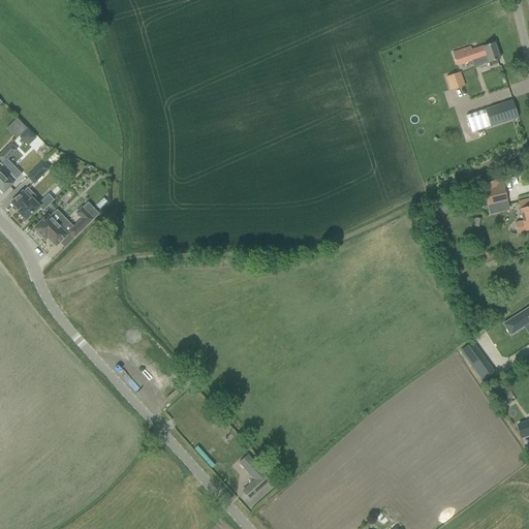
[(454,54),(458,65),(486,56),(489,63),(500,60),(494,43),(472,51),(471,48),(454,54)]
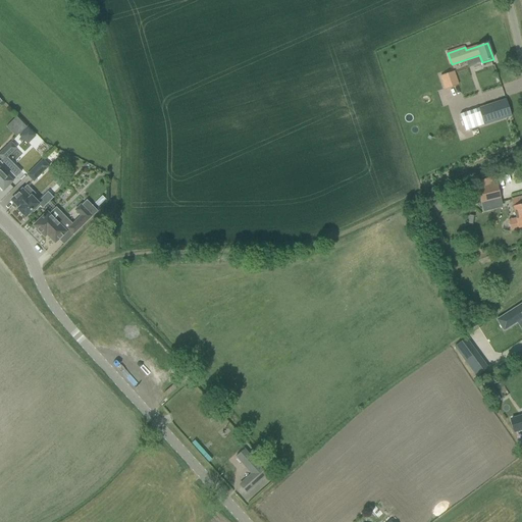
[(440,76),(445,90),(459,85),(454,72),(440,76)]
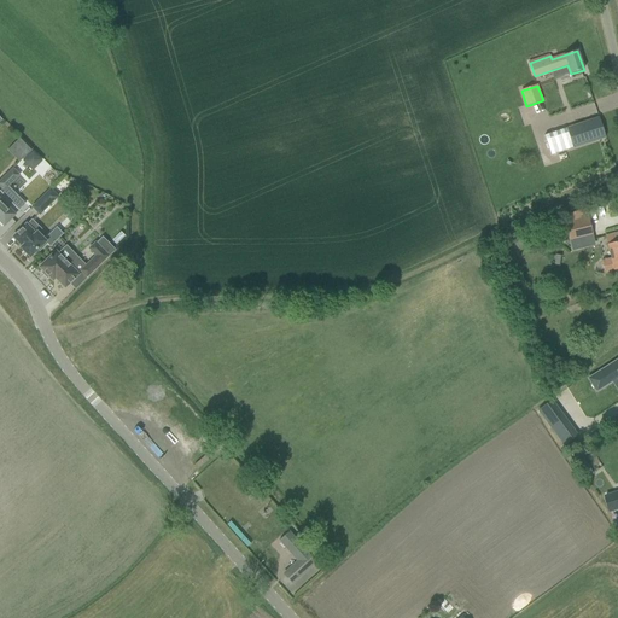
[(567,129),(573,149),(606,138),(599,118),(598,118),(599,120),(569,129),(569,128),(567,129)]
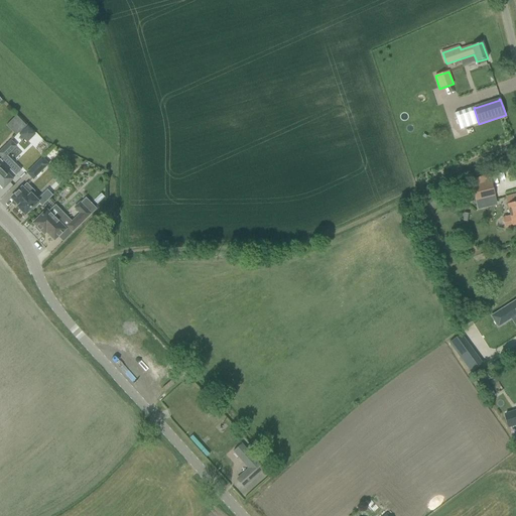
[(6,126),(16,136),(26,126),(16,116),(6,126)]
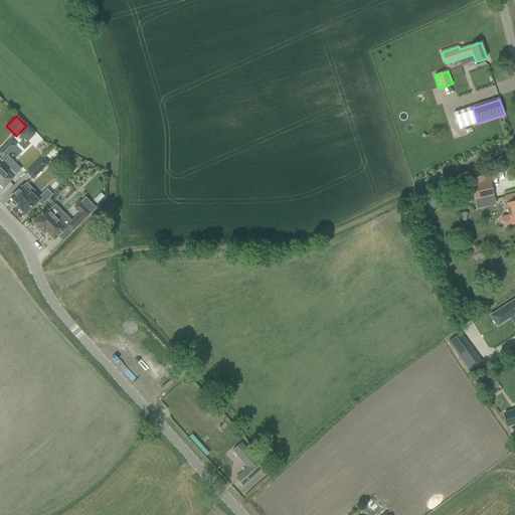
[(27,127),(18,135),(27,143),(35,135),(27,127)]
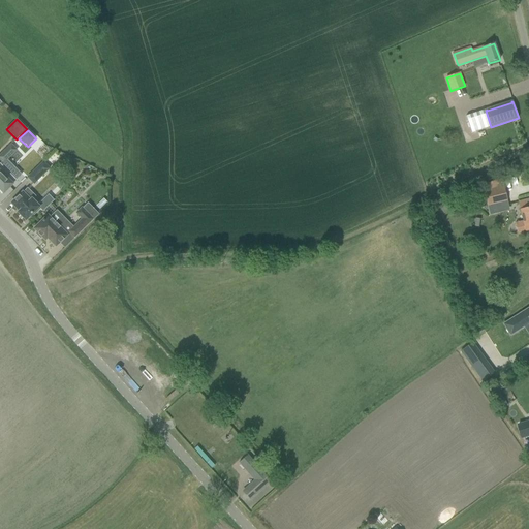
[(0,154),(0,160),(3,164),(18,151),(11,144),(0,154)]
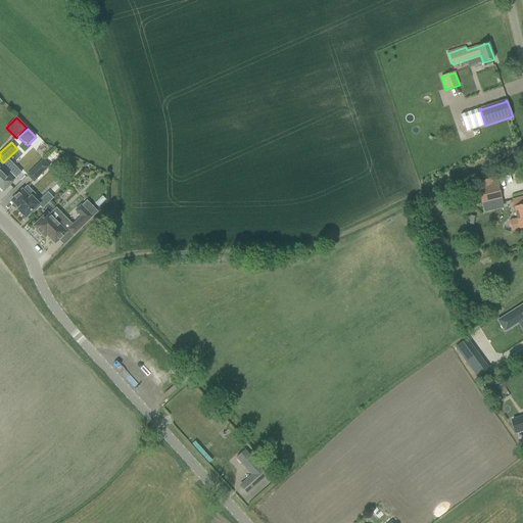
[(28,176),(34,182),(50,167),(43,160),(28,176)]
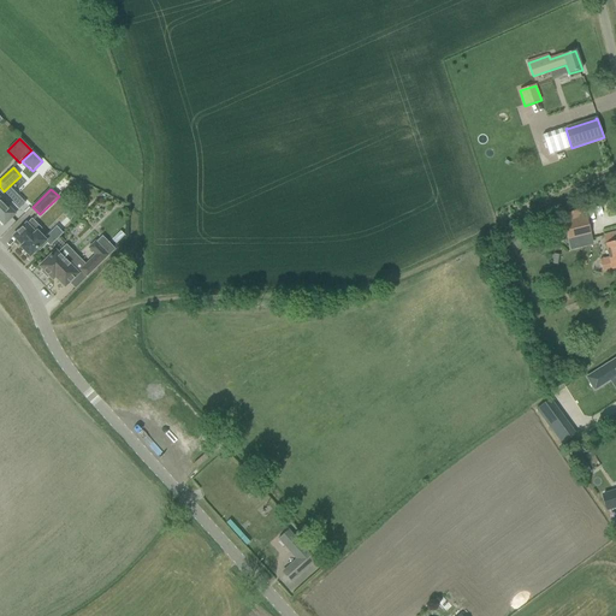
[(0,220),(4,225),(19,209),(0,191),(0,190),(0,220)]
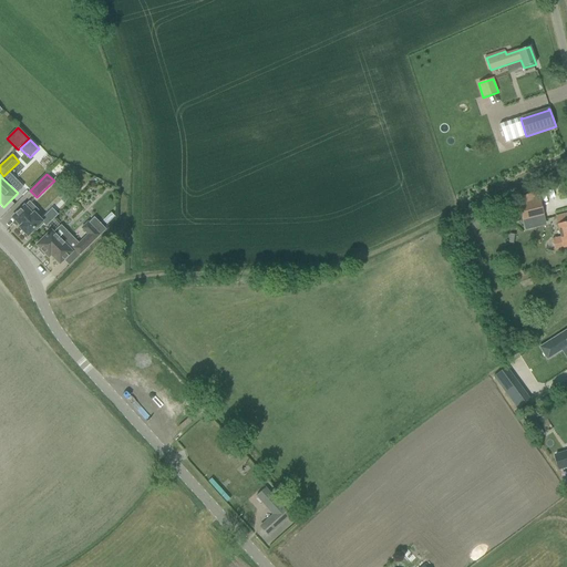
[(523,220),(525,232),(546,226),(544,215),(539,200),(537,192),(516,197),(518,206),(523,220)]
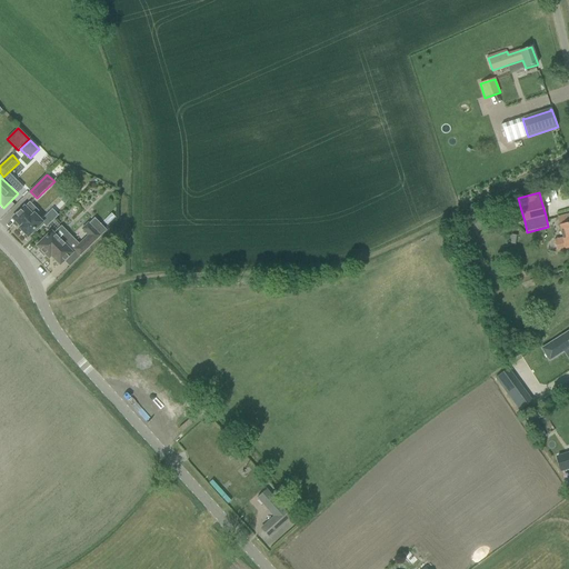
[(19,229),(28,237),(35,230),(36,231),(45,223),(36,215),(39,211),(29,202),(12,219),(21,227),(19,229)]
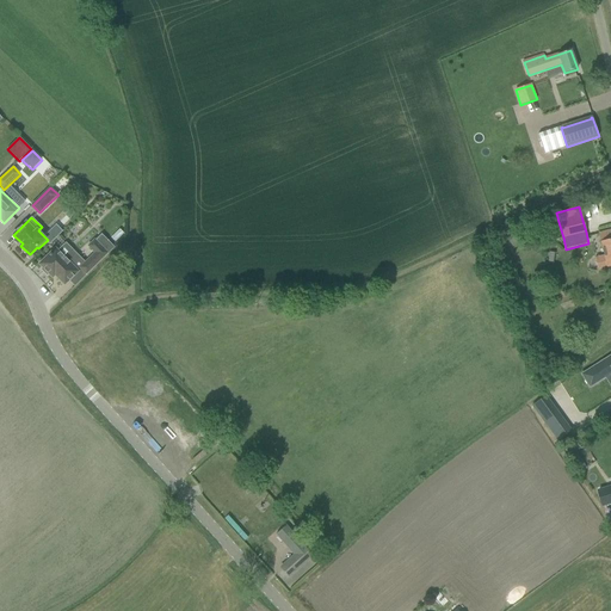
[(119,229),(110,238),(115,242),(124,234),(119,229)]
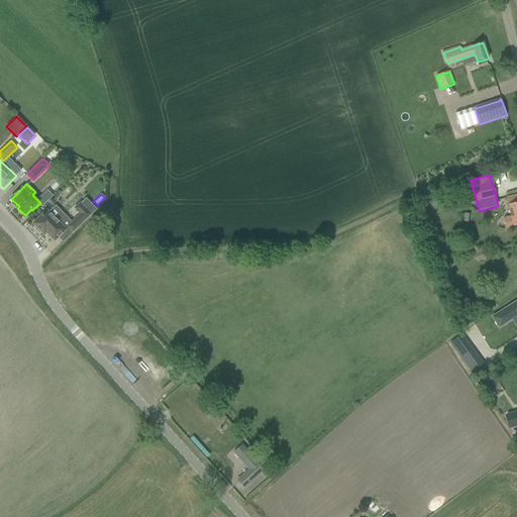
[(503,218),(506,228),(516,225),(516,195),(507,198),(508,204),(507,204),(510,216),(503,218)]
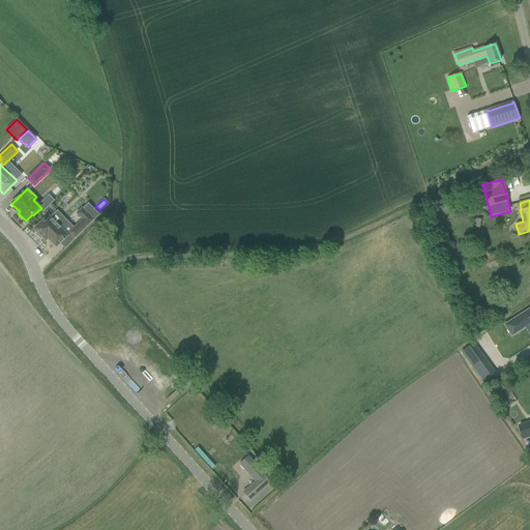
[(48,238),(56,246),(63,239),(69,233),(75,239),(99,214),(88,203),(82,209),(82,208),(76,213),(82,219),(74,229),(62,217),(55,225),(48,216),(34,229),(46,240),(48,238)]
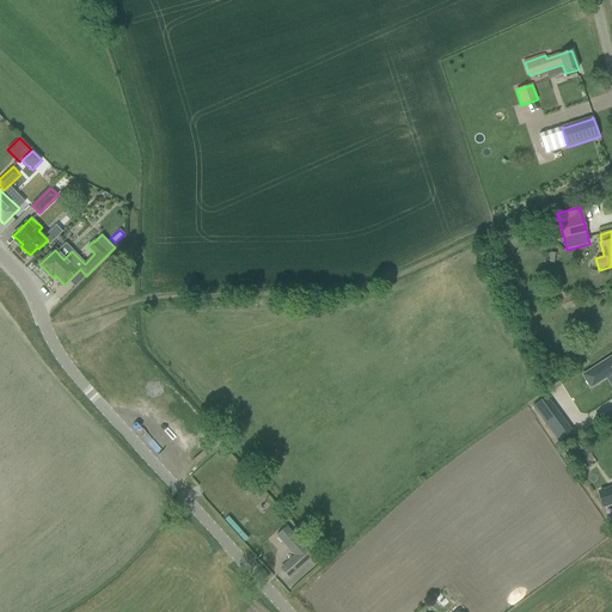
[(554,288),(545,292),(551,306),(552,305),(554,306),(563,301),(562,300),(564,299),(558,286),(554,288)]
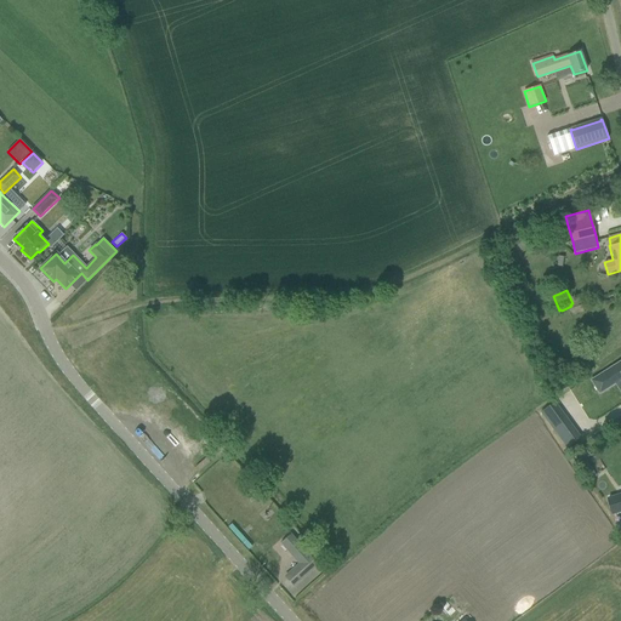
[(620,362),(591,381),(599,393),(620,379),(620,362)]
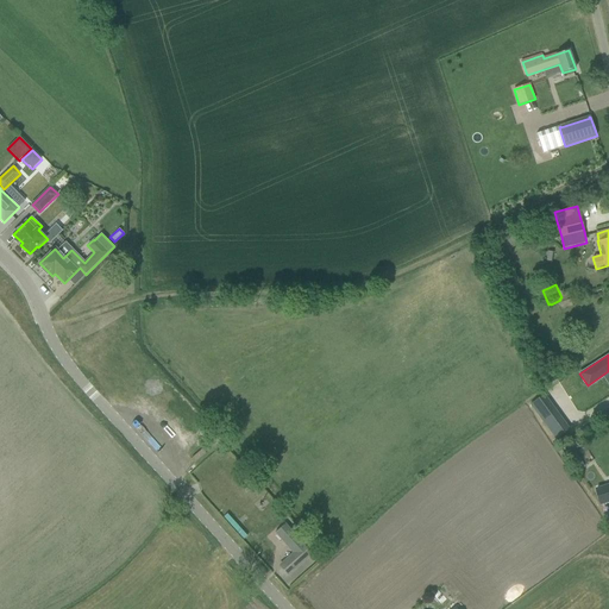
[(559,416),(545,426),(556,440),(569,429),(559,416)]
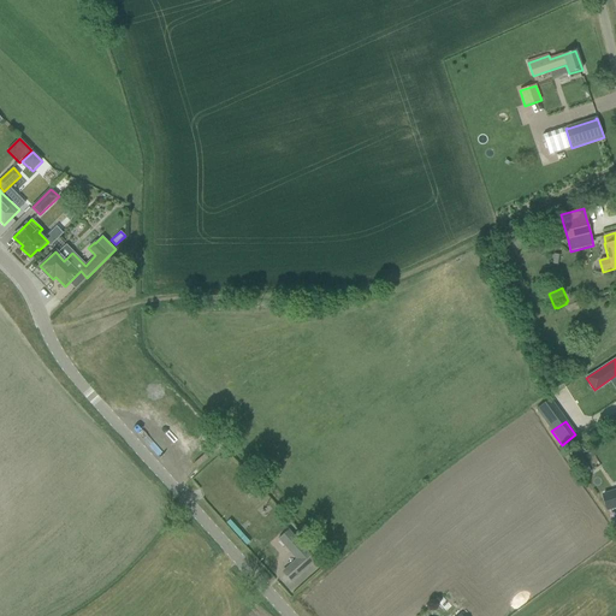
[(166,431),(161,436),(184,458),(188,454),(166,431)]
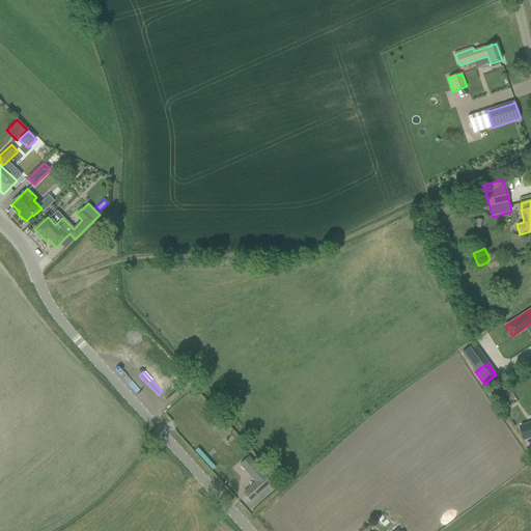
[(530,423),(520,426),(525,440),(530,437),(530,423)]
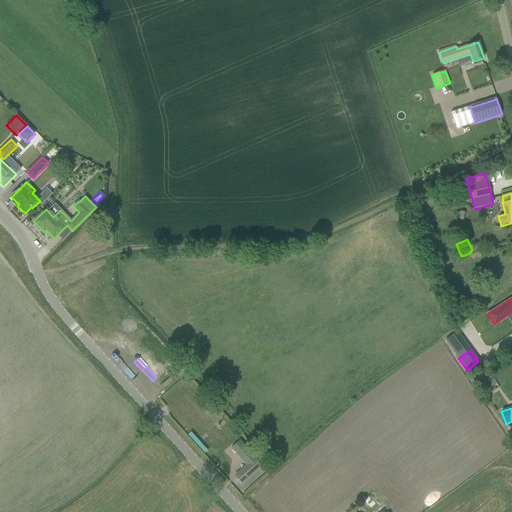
[(239,440),(231,448),(247,467),(236,477),(242,484),(262,466),(266,462),(248,442),(244,445),(239,440)]
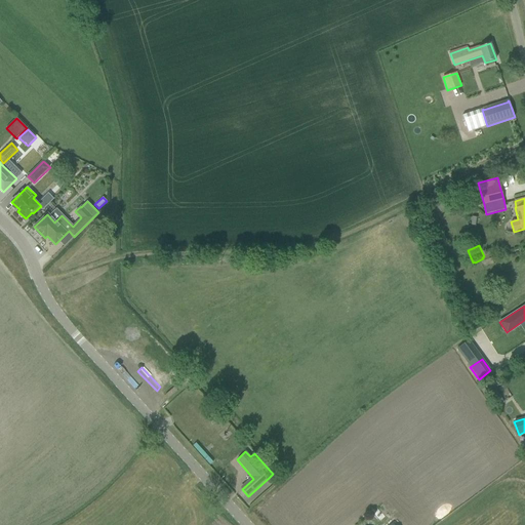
All buildings are outlined.
